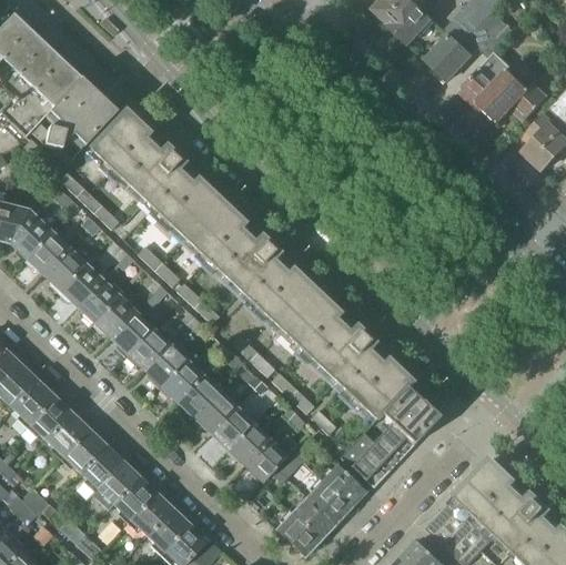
[(418,6),(412,0),(383,0),(374,9),(390,24),(390,26),(408,44),(433,19),(418,6)]
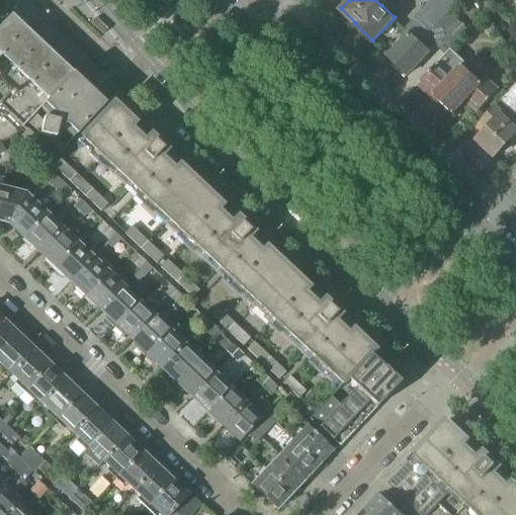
[(429,0),(421,9),(437,24),(446,16),(429,0)]
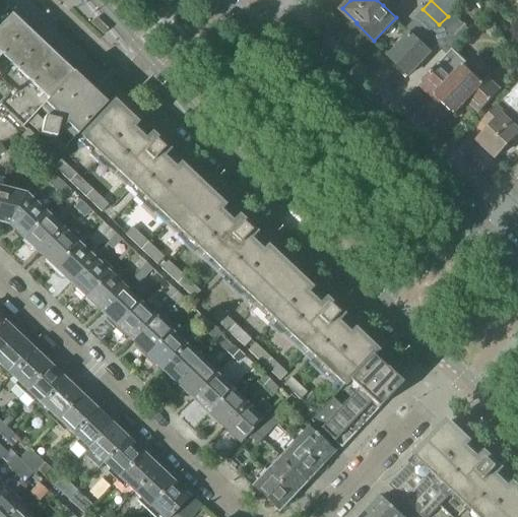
[(431,0),(448,16),(452,11),(456,7),(449,0),(431,0)]
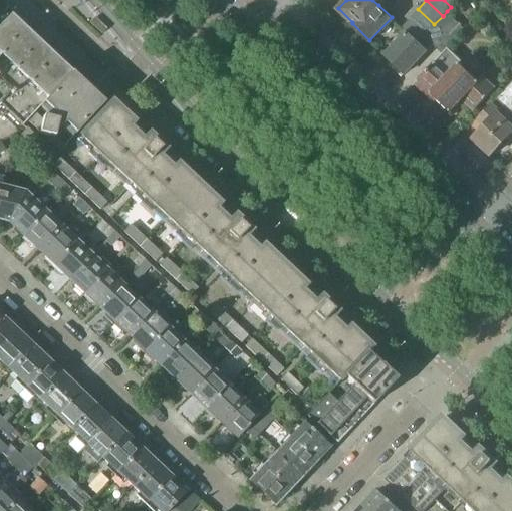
[(418,9),(410,18),(426,33),(434,24),(418,9)]
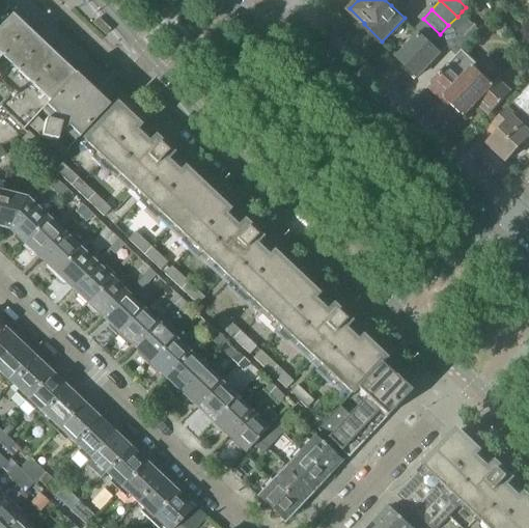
[(440,34),(432,44),(440,52),(441,52),(441,51),(448,44),(458,54),(427,86),(428,87),(429,86),(443,99),(445,96),(466,115),(478,102),(490,112),(489,113),(490,114),(512,89),(511,88),(510,89),(499,78),(494,83),(475,65),(478,62),(464,50),(481,31),(462,11),(457,17),(448,25),(440,34)]
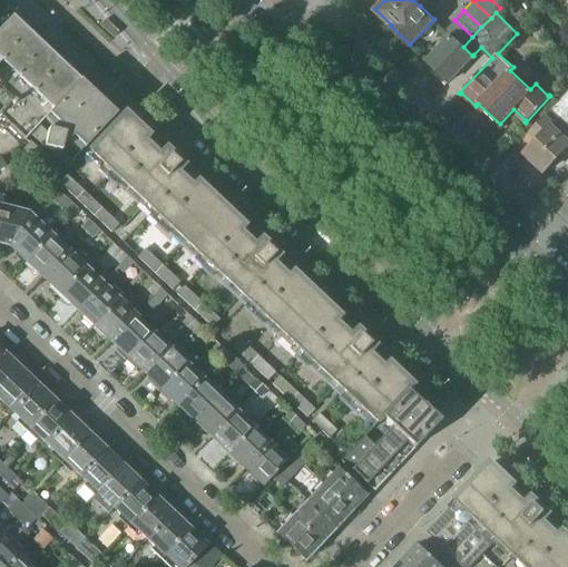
[(27,137),(31,132),(40,123),(49,113),(81,79),(81,78),(13,15),(0,28),(0,116),(2,114),(26,136),(27,137)]
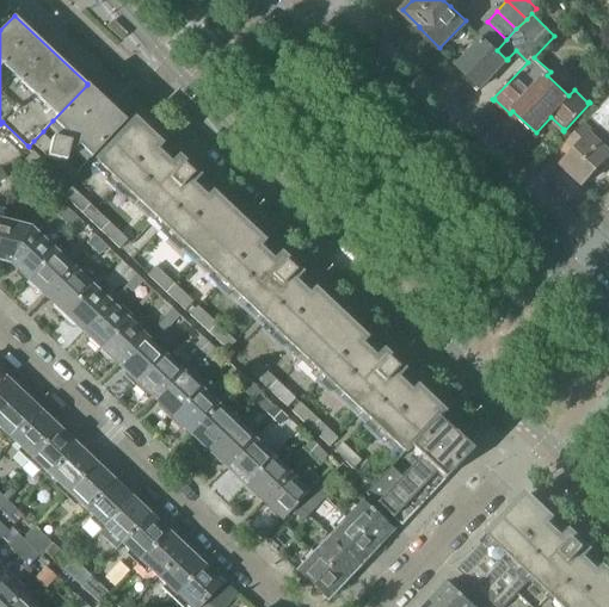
[(477,32),(484,38),(497,50),(506,39),(487,22),(477,32)]
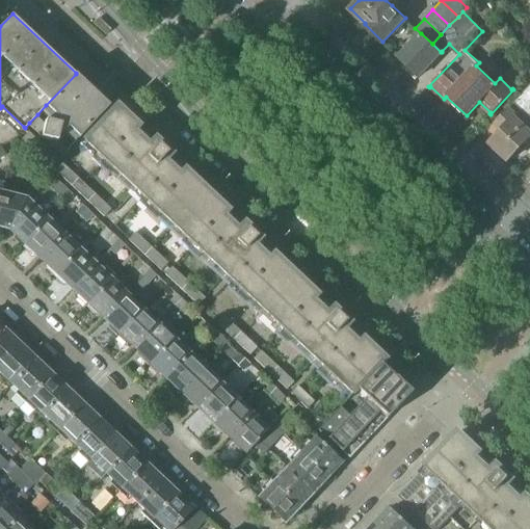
[(441,52),(432,44),(421,33),(399,56),(419,75),(441,52)]
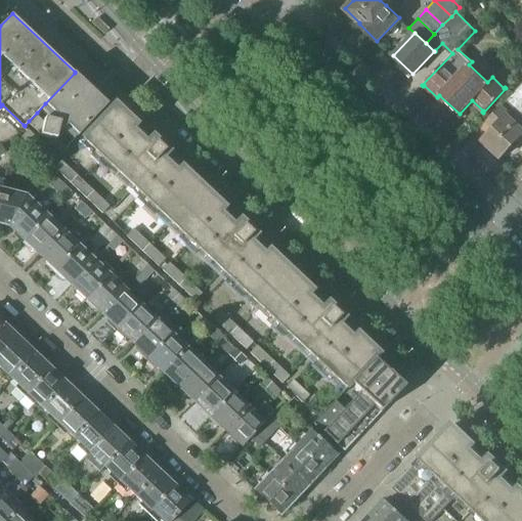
[(107,103),(75,73),(45,103),(57,115),(53,119),(45,118),(44,120),(37,113),(29,121),(41,133),(40,135),(56,138),(56,135),(68,124),(77,133),(77,134),(78,135),(107,103)]
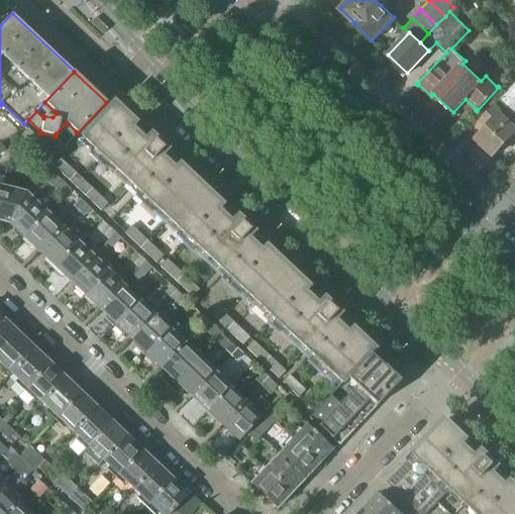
[(514,82),(500,99),(507,105),(514,112),(514,82)]
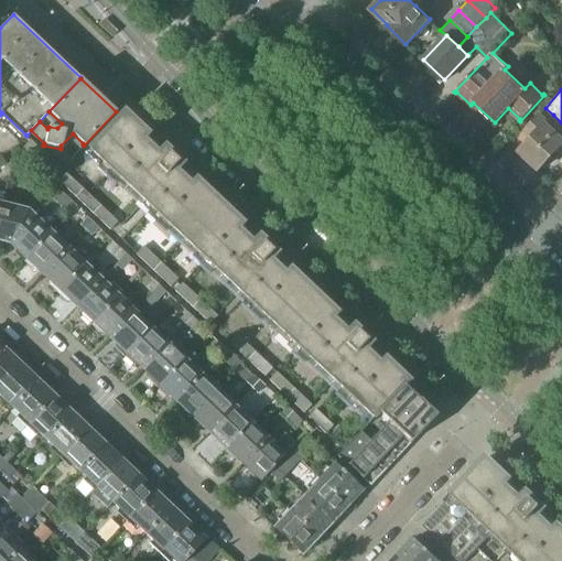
[(553,115),(546,108),(526,129),(533,137),(519,151),(525,155),(522,157),(535,169),(537,166),(540,171),(561,144),(561,137),(546,122),(553,115)]
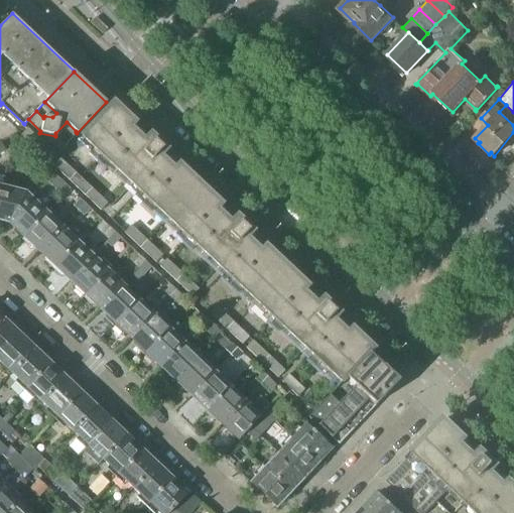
[(342,382),(368,353),(374,347),(352,327),(351,328),(338,314),(340,312),(340,311),(324,296),(319,300),(305,288),(308,285),(266,245),(264,246),(251,233),(253,231),(254,230),(253,230),(238,215),(237,215),(233,219),(219,206),(222,203),(179,162),(178,164),(164,151),(167,148),(151,133),(150,133),(146,137),(133,124),(136,121),(114,101),(81,136),(341,382),(342,382)]
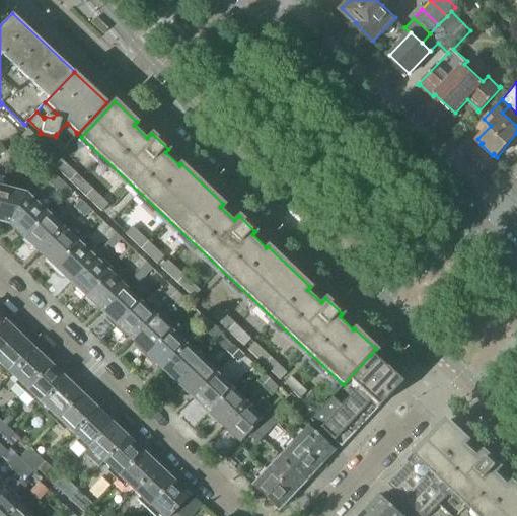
[(22,134),(52,161),(58,154),(28,127),(22,134)]
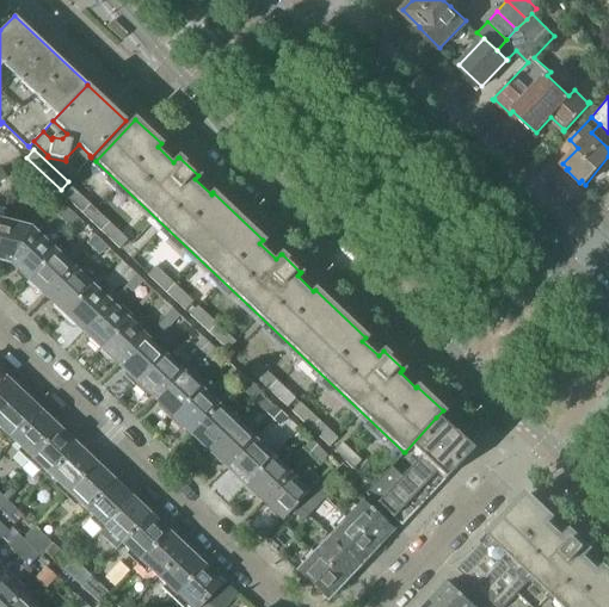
[(129,239),(73,185),(65,193),(121,247),(129,239)]
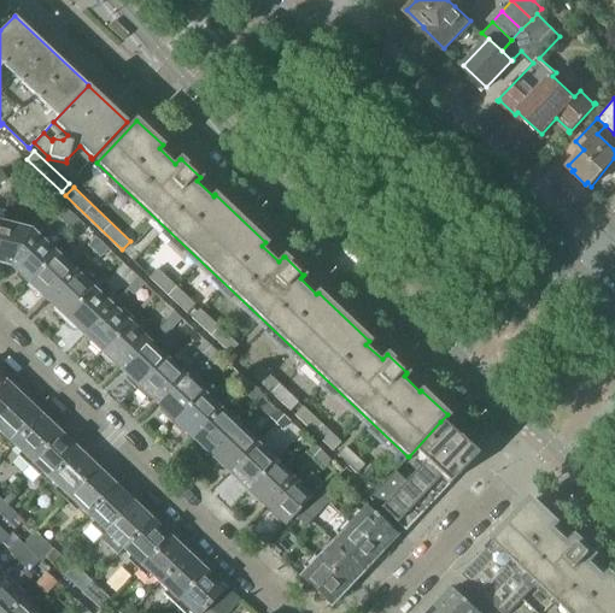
[(52,210),(58,214),(66,206),(60,201),(52,210)]
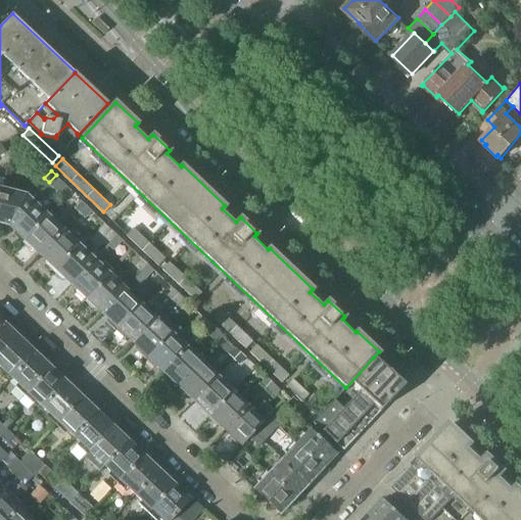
[(56,175),(49,182),(65,197),(72,190),(56,175)]
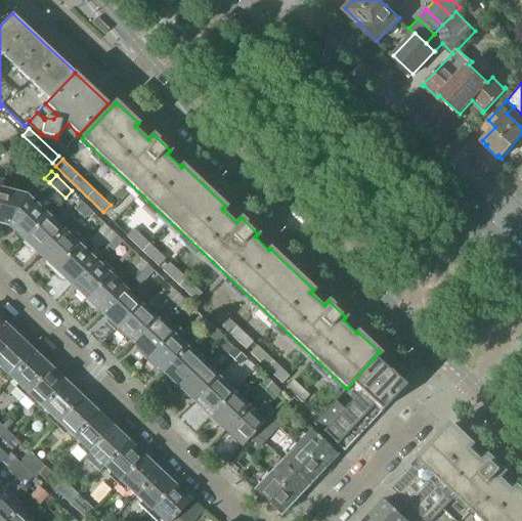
[(4,223),(9,224),(34,200),(28,193),(2,187),(0,197),(0,224),(2,224),(4,223)]
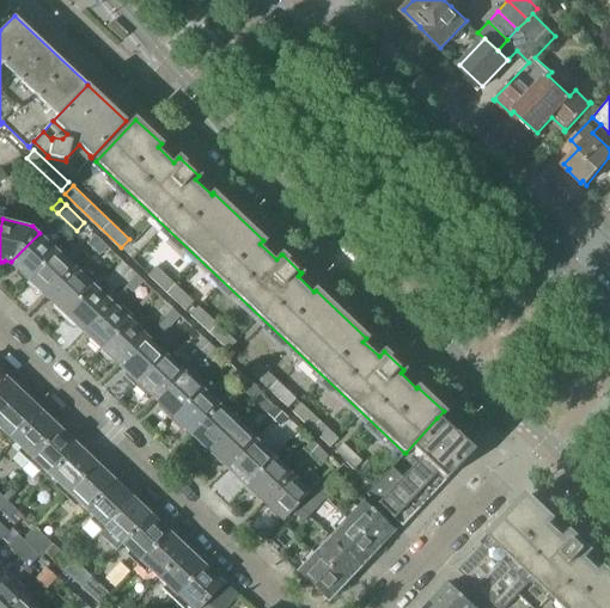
[(18,272),(28,281),(58,250),(40,233),(11,262),(18,268),(18,272)]
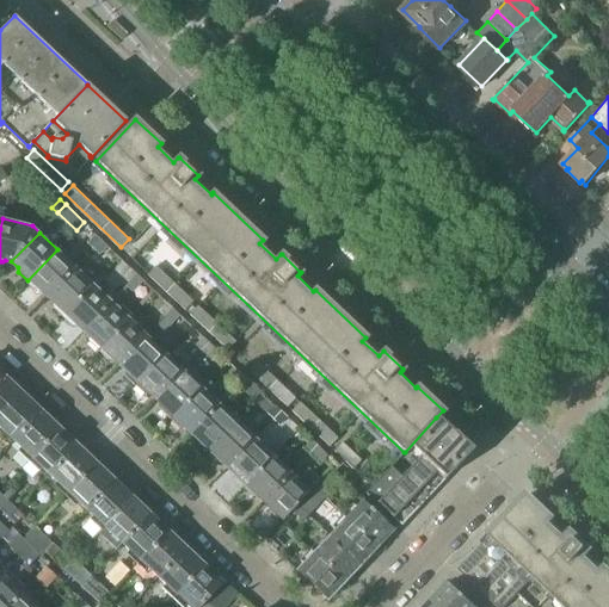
[(88,241),(94,247),(102,240),(96,234),(88,241)]
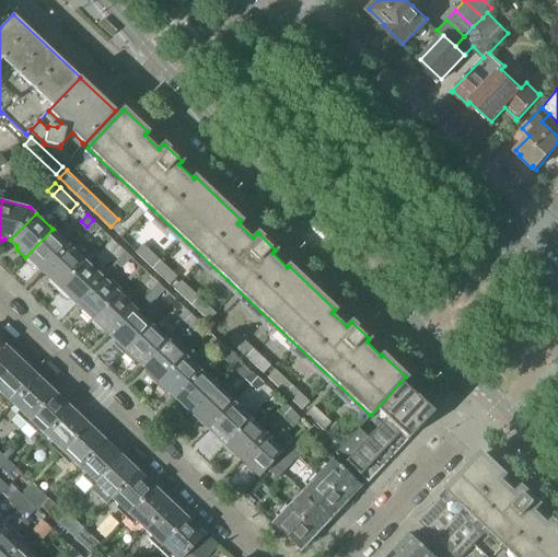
[(93,220),(86,227),(92,232),(99,224),(93,220)]
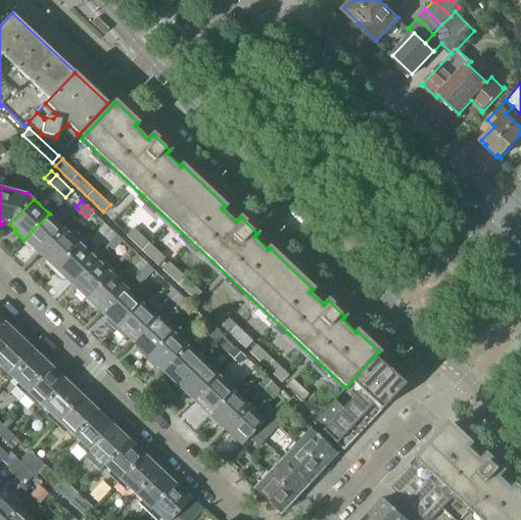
[(35,248),(41,253),(64,228),(49,214),(24,240),(32,248),(35,248)]
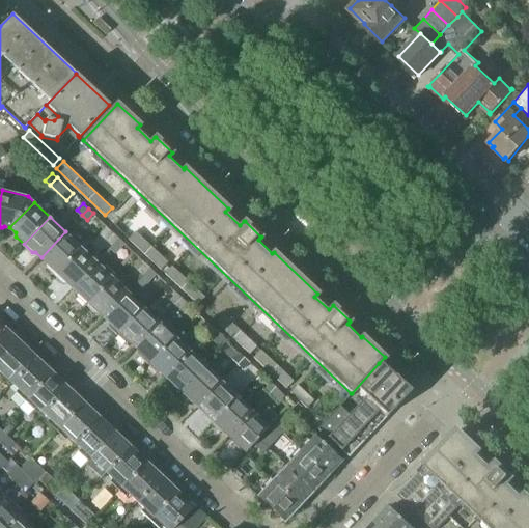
[(136,230),(130,238),(162,269),(169,261),(136,230)]
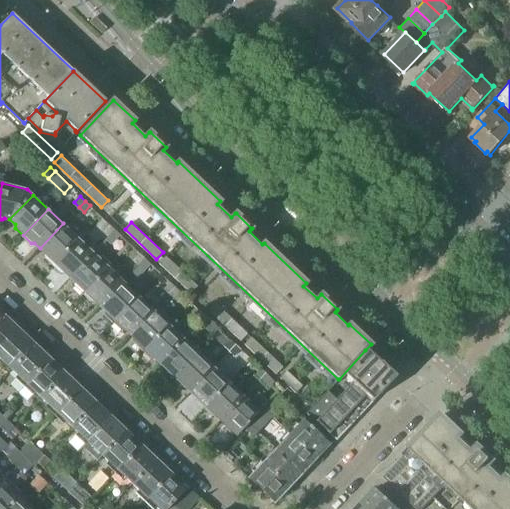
[(45,256),(53,264),(78,238),(63,223),(40,248),(45,253),(45,256)]
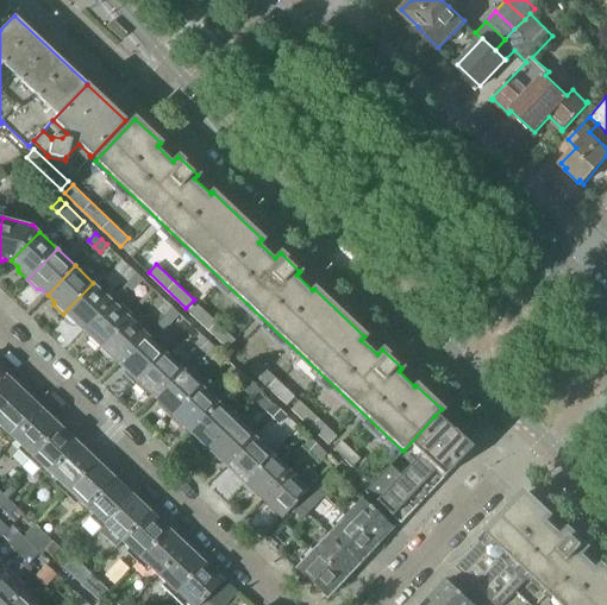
[(124,275),(130,281),(137,272),(131,266),(124,275)]
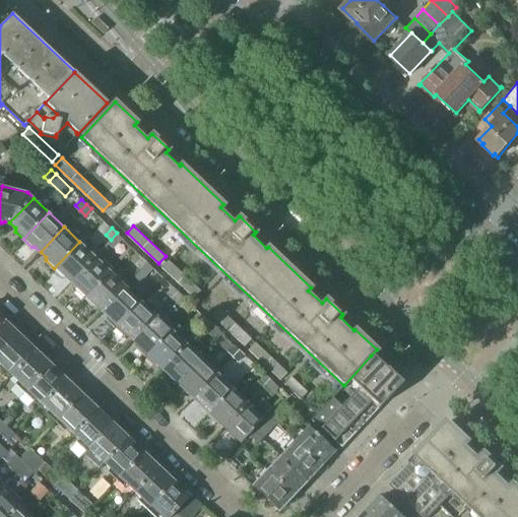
[(117,233),(111,240),(108,242),(113,247),(122,238),(117,233)]
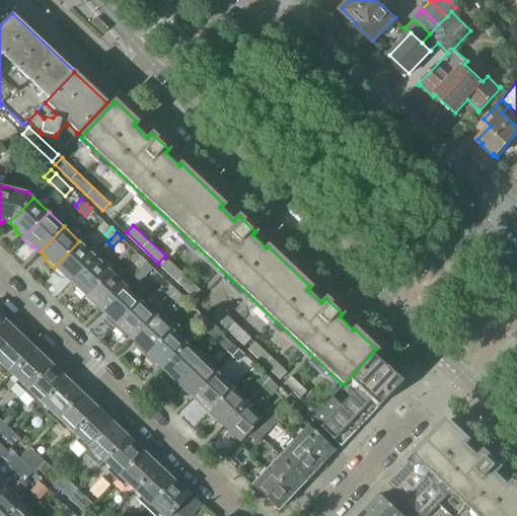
[(65,276),(71,281),(94,255),(79,241),(54,268),(62,276),(65,276)]
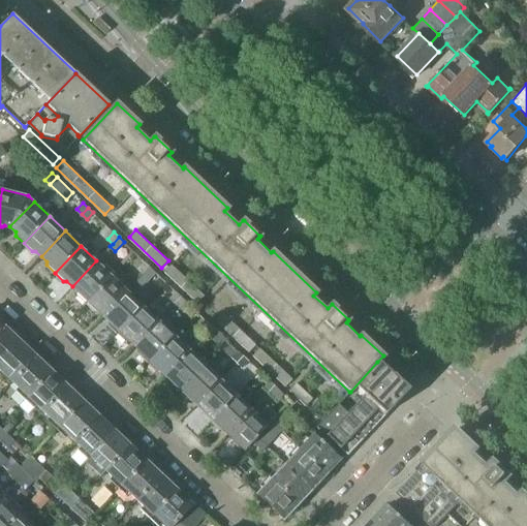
[(78,295),(86,303),(112,275),(96,260),(72,286),(78,291),(78,295)]
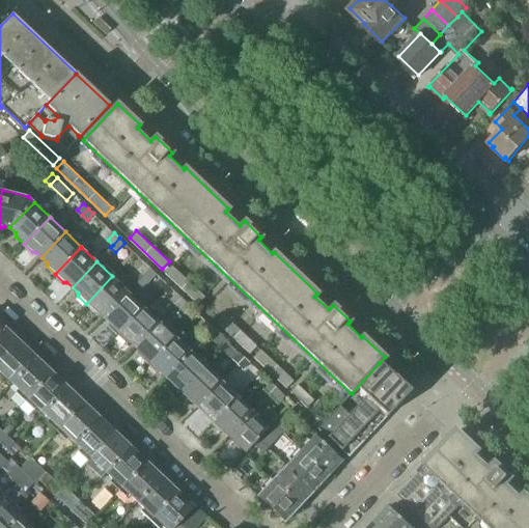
[(139,269),(144,274),(151,267),(145,262),(139,269)]
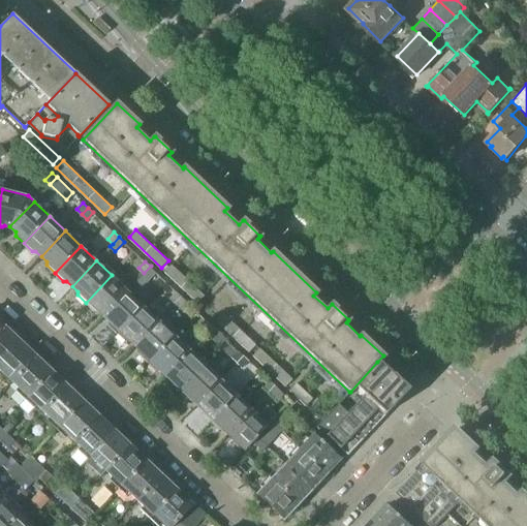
[(173,264),(165,271),(197,302),(205,295),(173,264)]
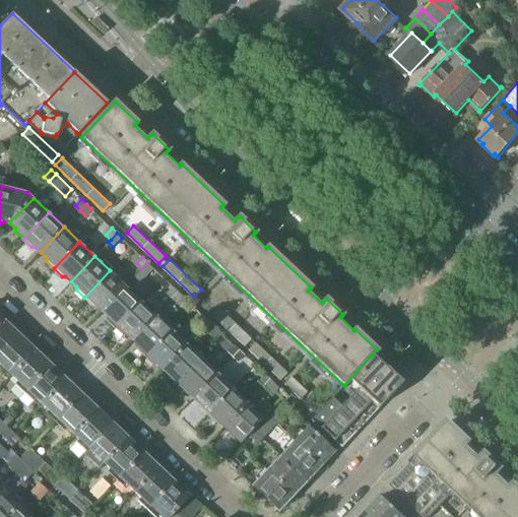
[(148,261),(141,268),(134,275),(140,280),(153,266),(148,261)]
